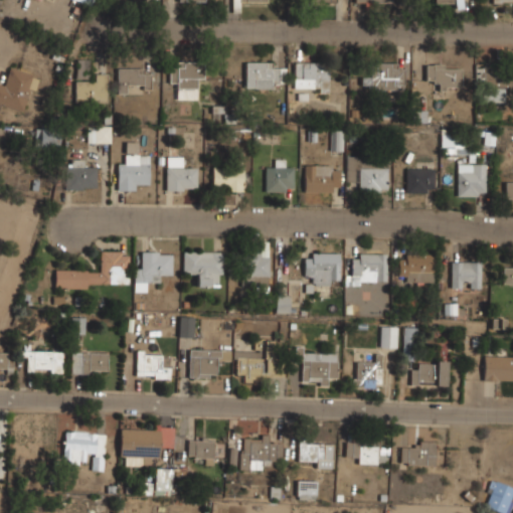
[(73,0),(73,1),(92,8),(95,0),(73,0)]
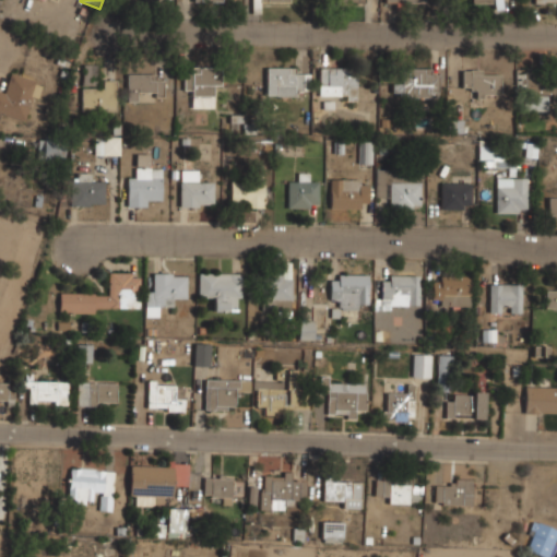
[(291,4),(291,0),(253,0),(255,16),(262,16),(262,4),(291,4)]
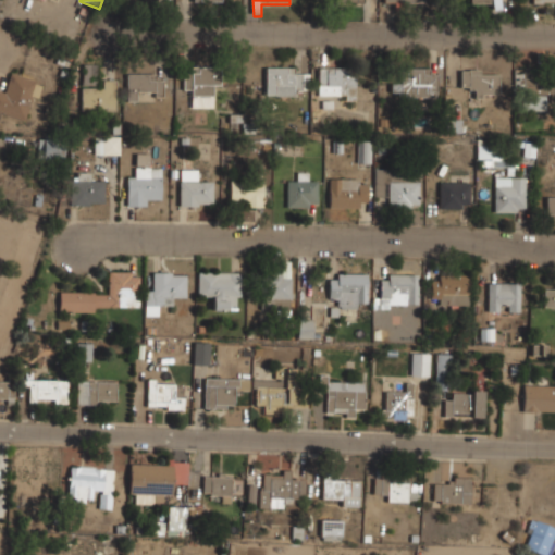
[(471,0),(472,5),(493,5),(493,12),(501,12),(501,0),(471,0)]
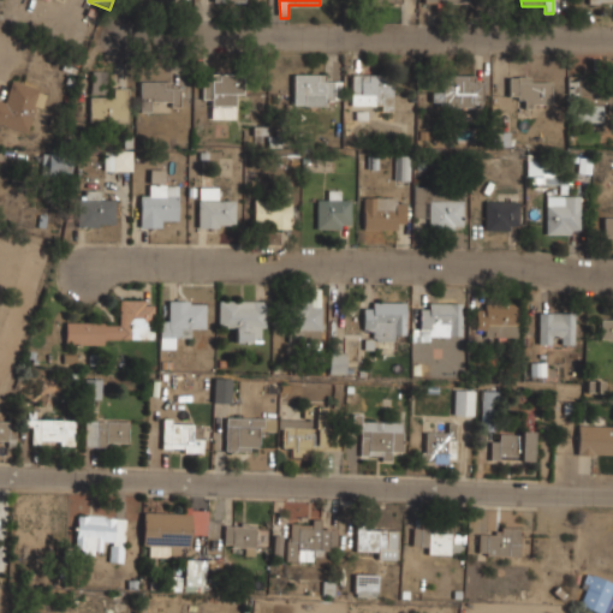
[(295,106),(332,106),(332,75),(295,75),(295,106)]
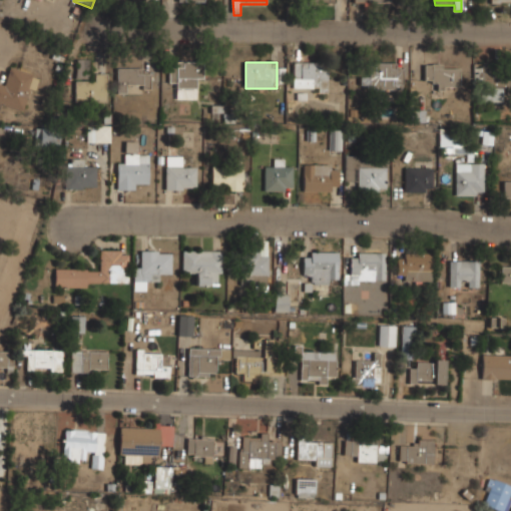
[(295,92),(329,92),(329,62),(295,62),(295,92)]
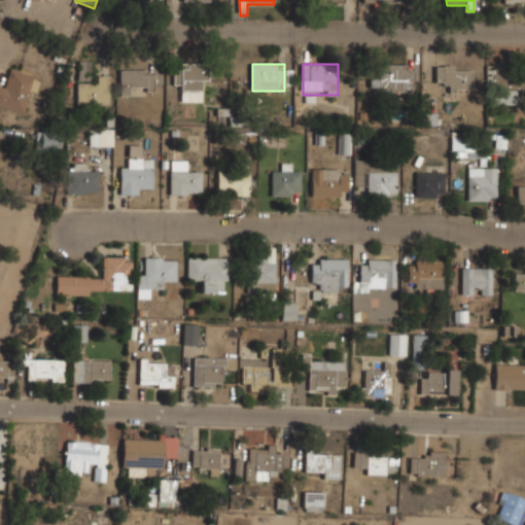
[(202,90),(202,81),(211,81),(211,65),(182,65),(182,71),(175,71),(175,90),(202,90)]
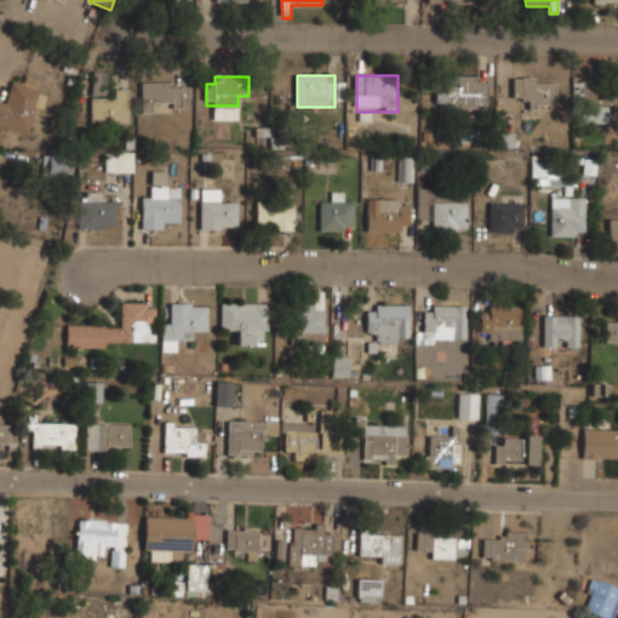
[(487,109),(487,76),(448,76),(448,109),(487,109)]
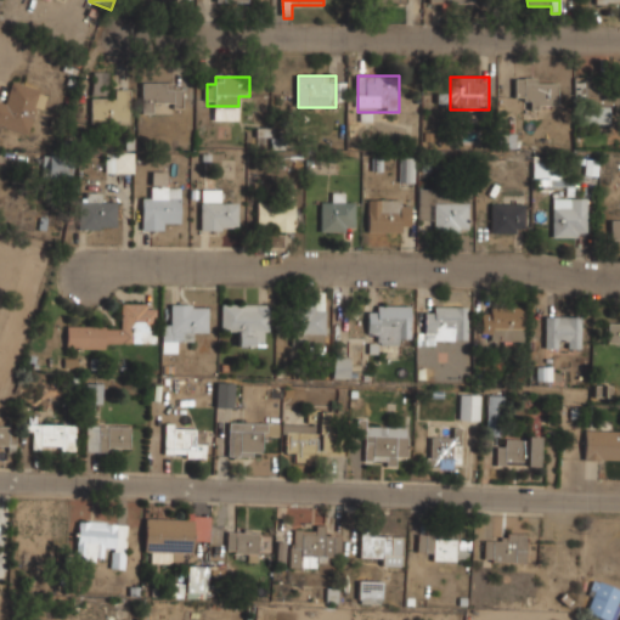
[(559,108),(559,80),(517,79),(516,107),(559,108)]
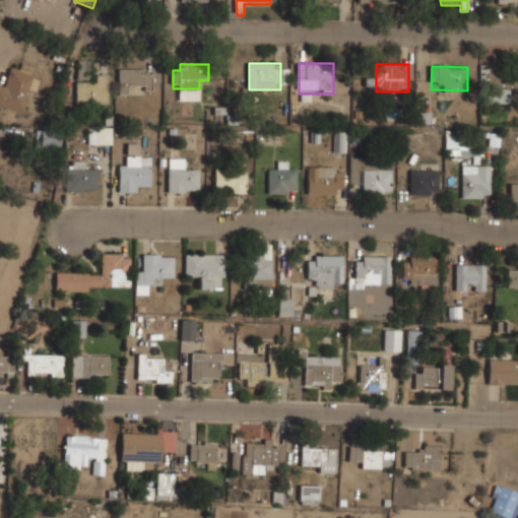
[(510,105),(511,89),(517,89),(517,75),(513,75),(513,68),(483,67),(482,104),(510,105)]
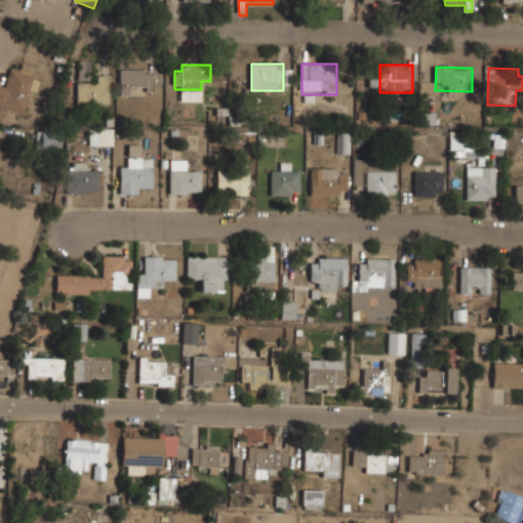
[(0,85),(0,107),(24,114),(29,93),(36,95),(41,78),(9,69),(4,87),(0,85)]
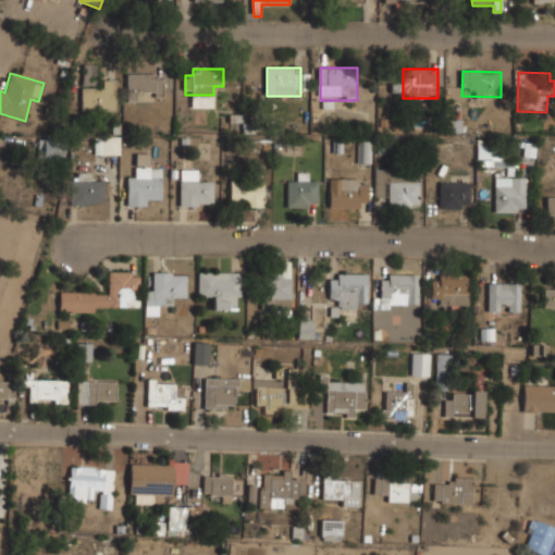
[(138,102),(138,95),(164,95),(164,76),(128,76),(128,102),(138,102)]
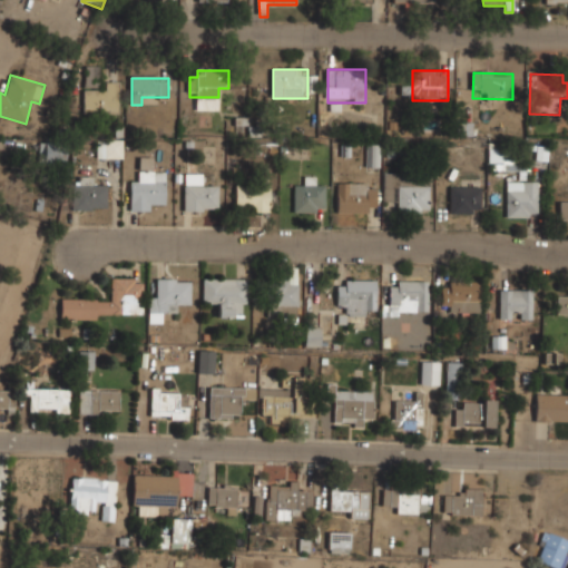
[(85,115),(119,115),(119,82),(107,82),(107,92),(85,92),(85,115)]
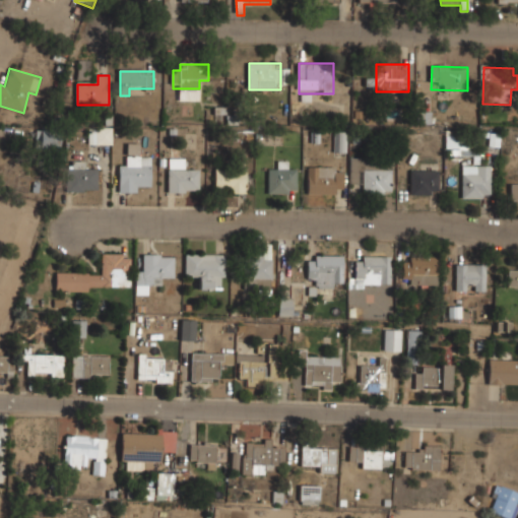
[(113,145),(113,128),(89,128),(89,145),(113,145)]
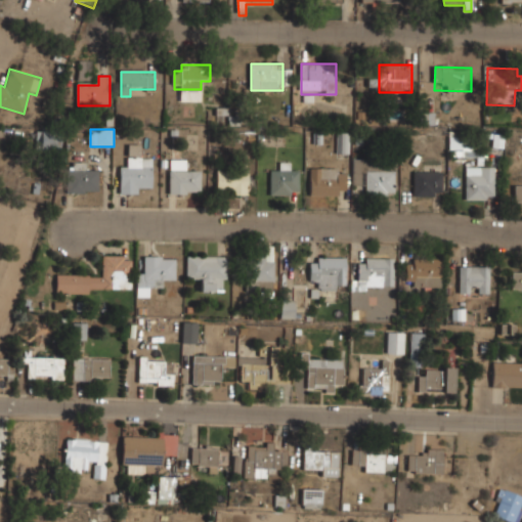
[(61,149),(61,132),(38,132),(38,149),(61,149)]
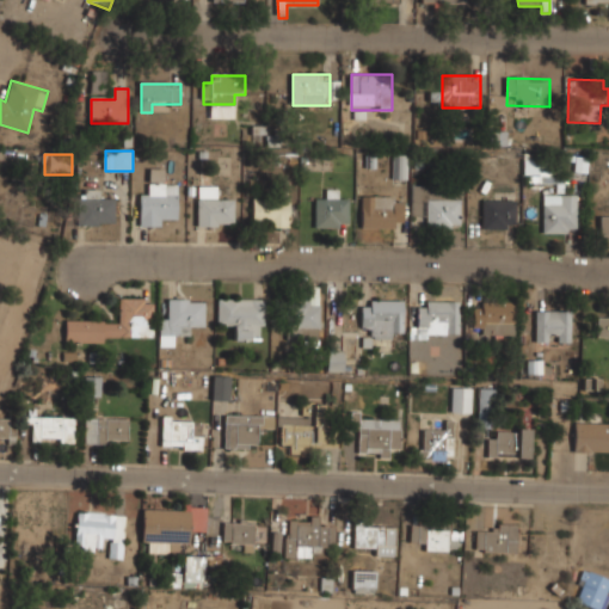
[(408,157),(395,157),(395,179),(408,179),(408,157)]
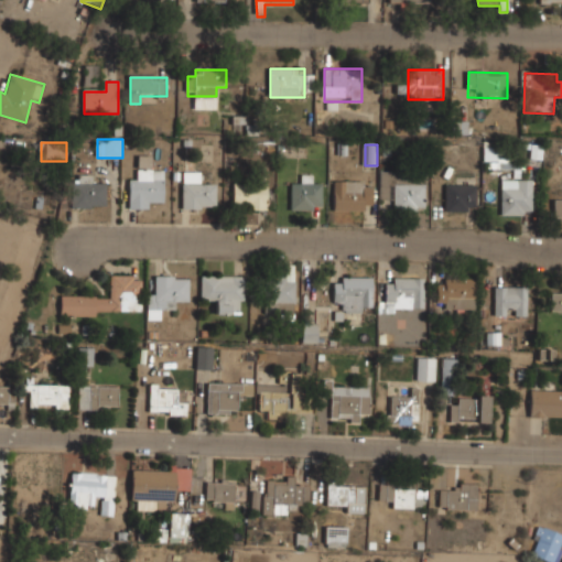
[(486,171),(512,171),(514,149),(486,148),(486,171)]
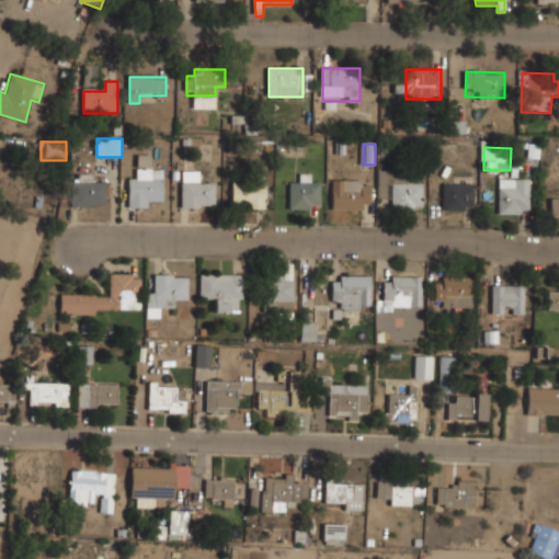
[(151,157),(138,157),(138,169),(151,169),(151,157)]
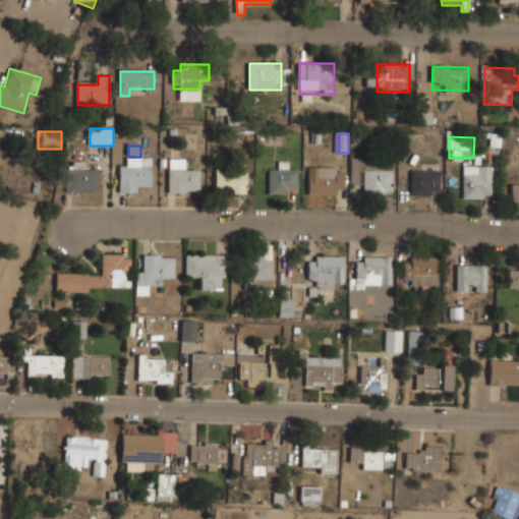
[(152,156),(129,156),(129,166),(120,166),(120,193),(141,193),(141,185),(152,185),(152,156)]
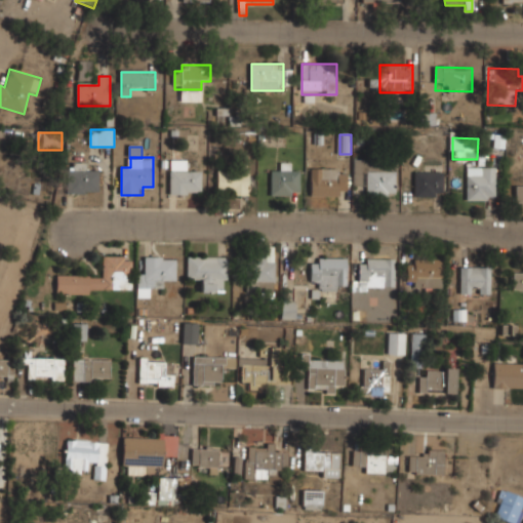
[(397,170),(374,170),(374,160),(354,160),(354,187),(366,187),(366,197),(397,197),(397,170)]
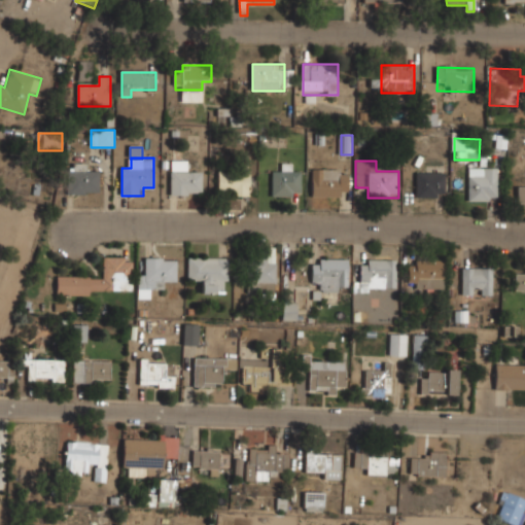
[(99,196),(99,174),(90,174),(90,165),(68,165),(68,196),(99,196)]
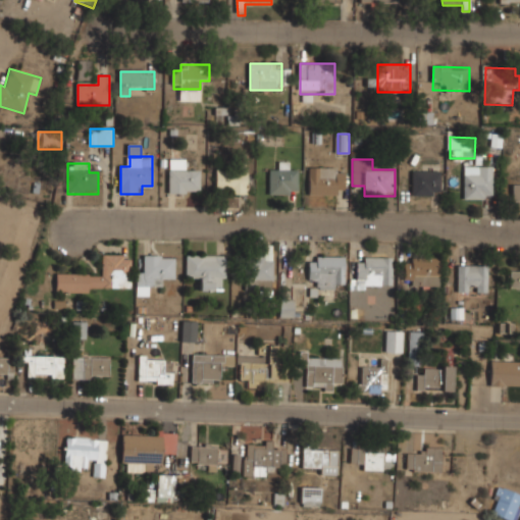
[(280,172),(270,172),(270,196),(300,196),(300,172),(289,172),(289,163),(280,163),(280,172)]
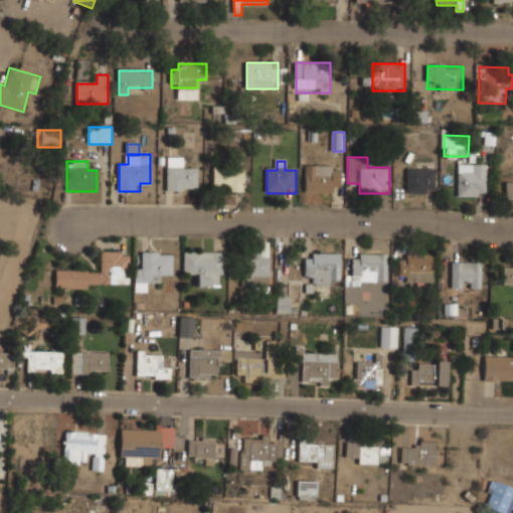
[(458,197),(487,197),(487,164),(458,164),(458,197)]
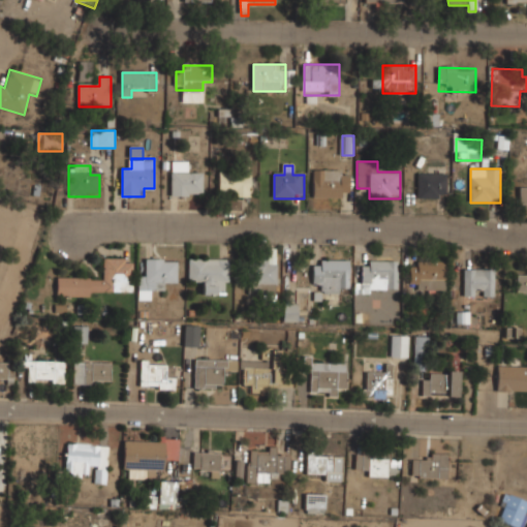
[(313,171),(313,198),(350,198),(350,171),(313,171)]
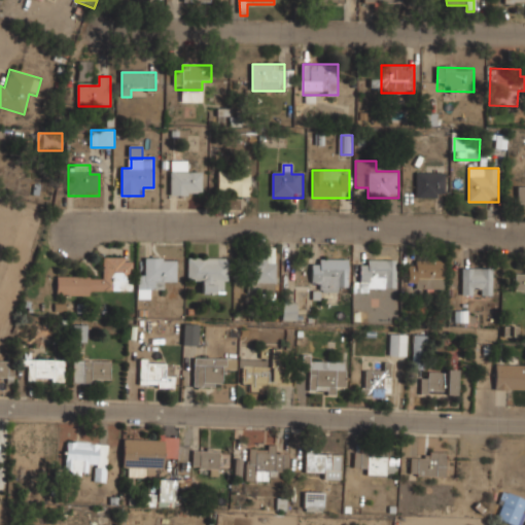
[(171,196),(203,196),(203,172),(171,172),(171,196)]
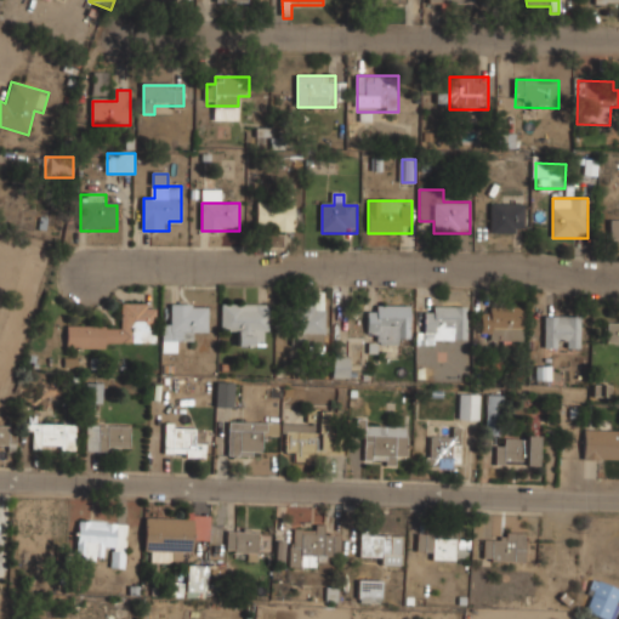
[(492,233),(526,233),(526,203),(492,203),(492,233)]
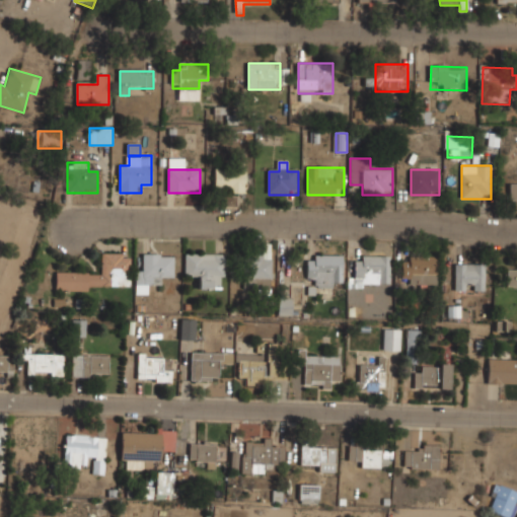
[(215,193),(246,193),(246,171),(215,171),(215,193)]
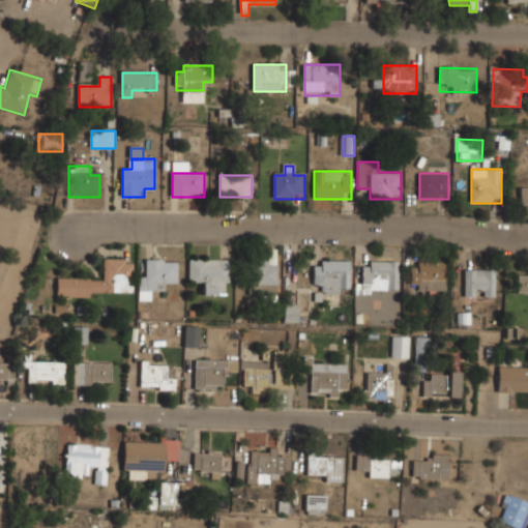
[(257,292),(279,292),(279,251),(267,251),(267,259),(257,259),(257,292)]
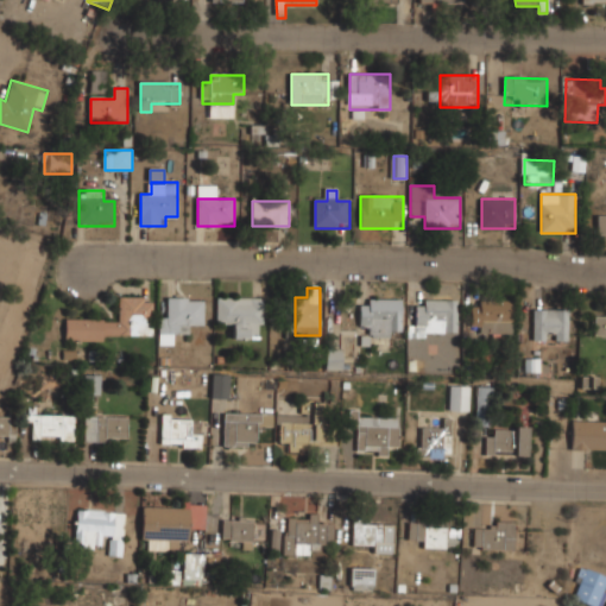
[(65,339),(153,340),(153,297),(119,297),(119,320),(67,320),(65,339)]
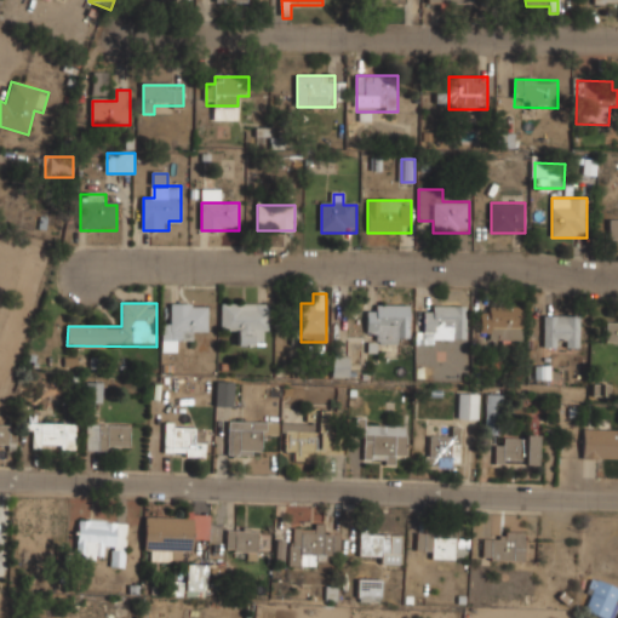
[(210,336),(210,303),(171,303),(171,326),(164,326),(164,336),(210,336)]
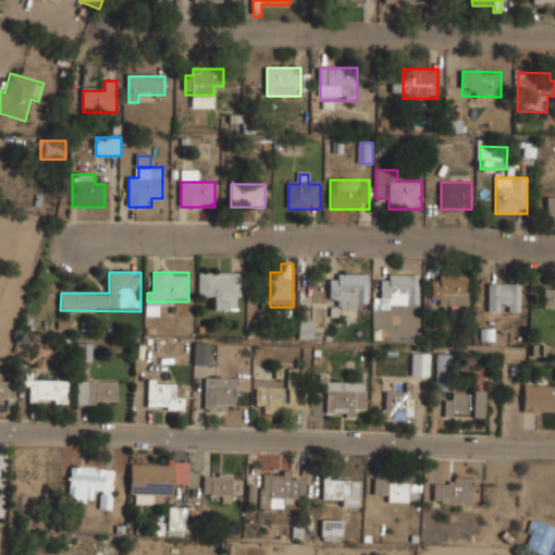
[(242,273),(199,273),(199,297),(210,297),(210,311),(232,311),(232,299),(242,299),(242,273)]
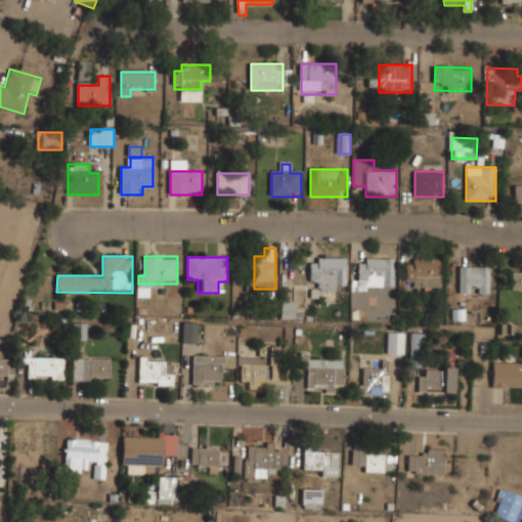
[(347,258),(310,258),(310,288),(347,288),(347,258)]
